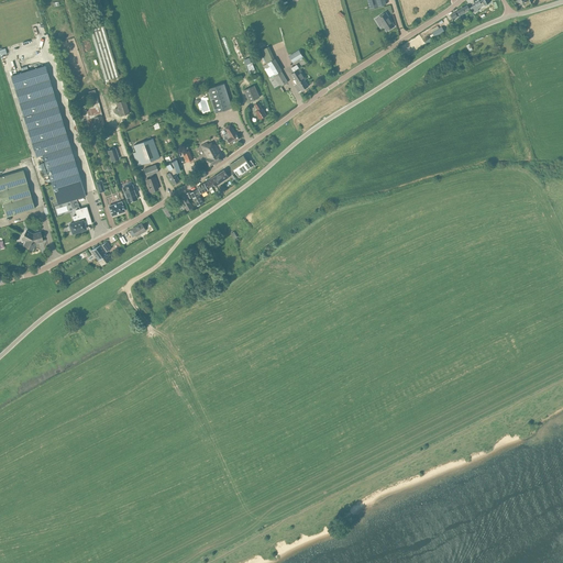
[(475,0),(474,1),(475,4),(470,8),(473,13),(478,10),(478,9),(485,6),(489,2),(488,0),(475,0)]
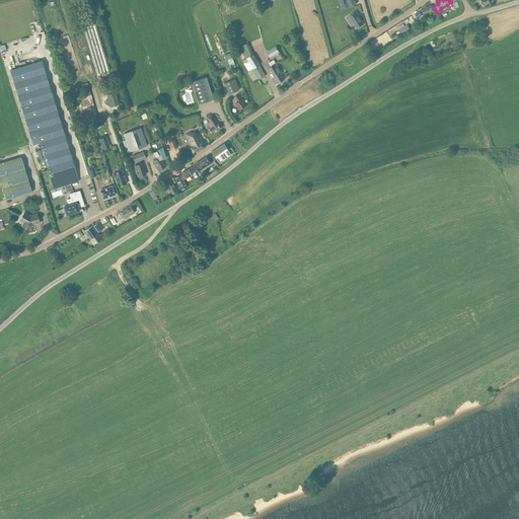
[(474,0),(475,3),(474,3),(477,10),(491,5),(488,0),(474,0)]
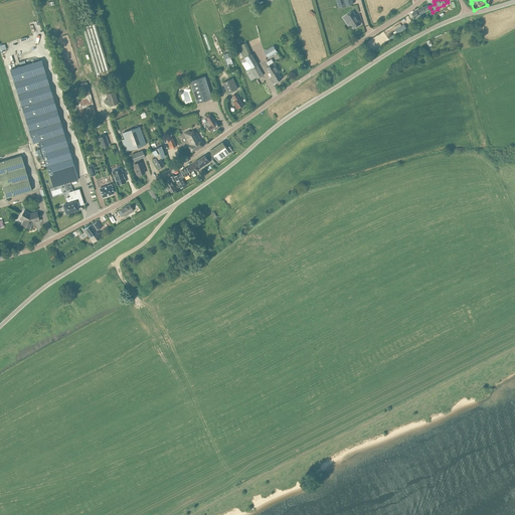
[(414,18),(430,9),(427,5),(411,14),(414,18)]
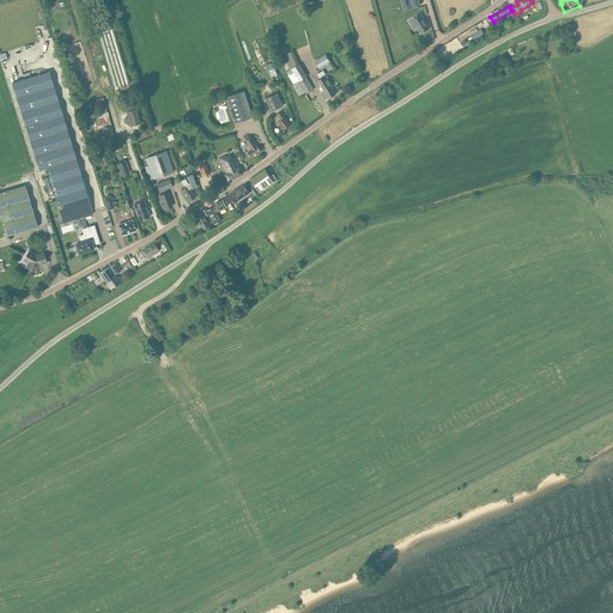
[(422,34),(430,29),(420,13),(412,19),(422,34)]
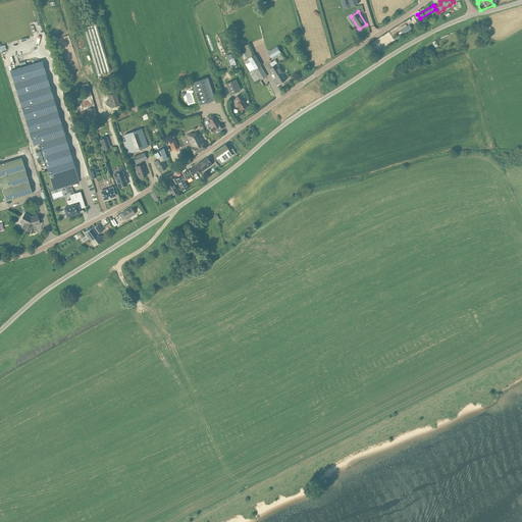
[(98,74),(110,71),(96,23),(84,28),(98,74)]
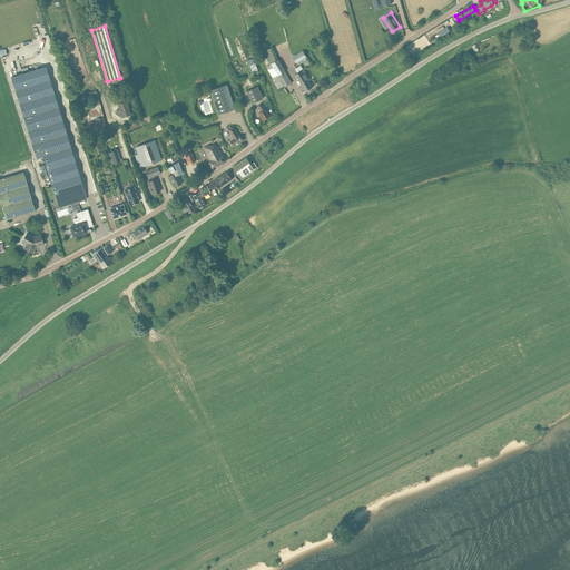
[(440,38),(450,32),(448,27),(438,32),(440,38)]
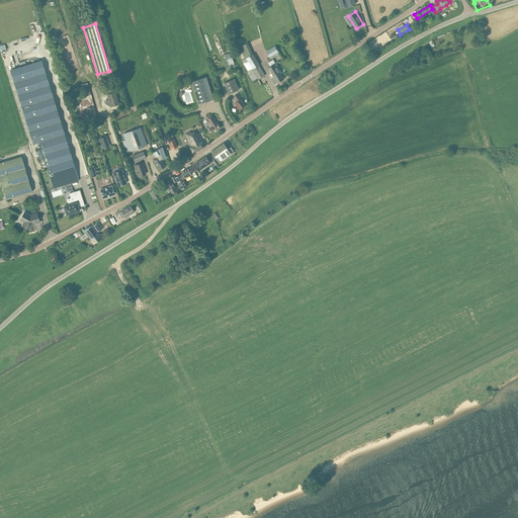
[(253,54),(248,42),(240,47),(245,59),(242,61),(248,71),(247,72),(254,82),(265,75),(258,65),(259,65),(253,54)]
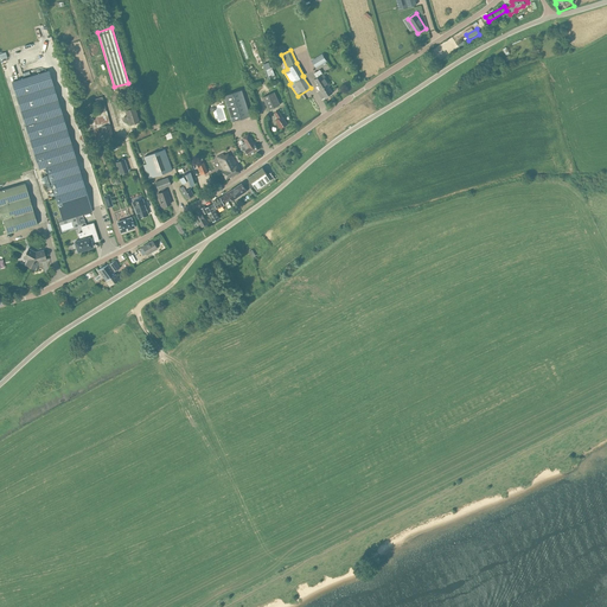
[(323,53),(312,61),(315,68),(327,62),(323,53)]
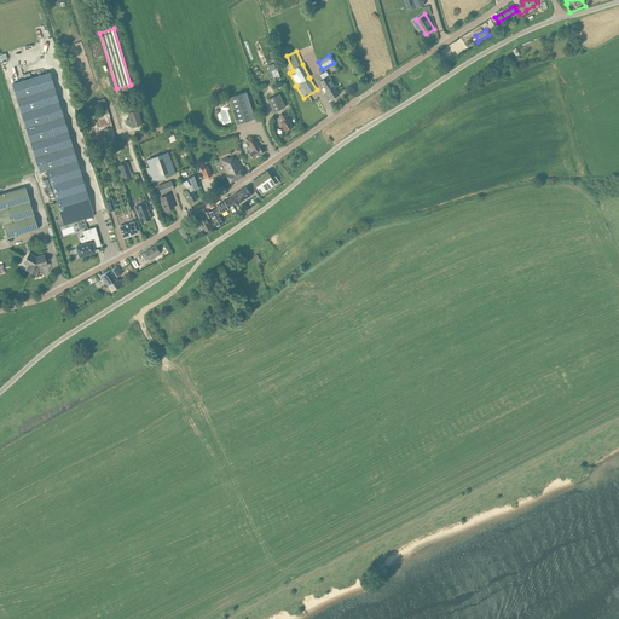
[(267,65),(273,82),(281,80),(275,63),(267,65)]
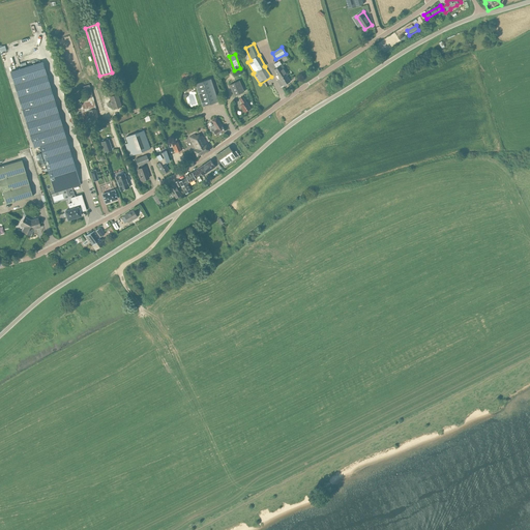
[(33,147),(39,146),(65,138),(64,134),(42,61),(9,72),(33,147)]
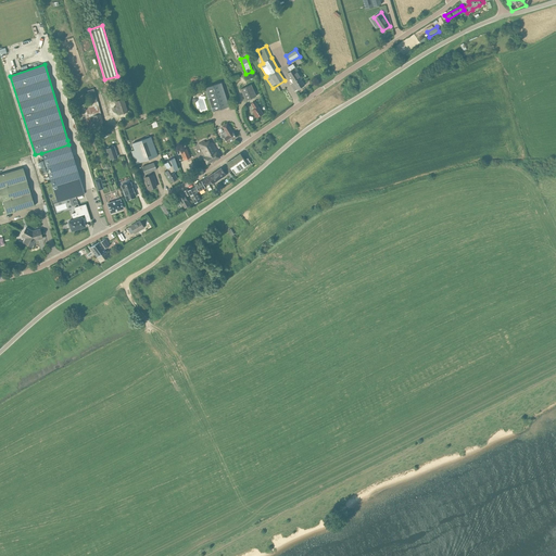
[(301,79),(302,78),(295,67),(295,68),(293,64),(288,67),(290,72),(288,73),(291,78),(294,76),(297,80),(300,78),(301,79)]
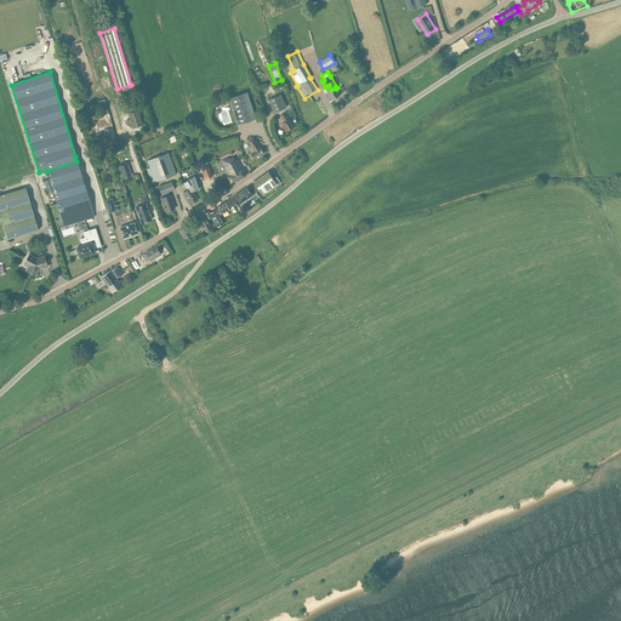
[(329,85),(325,87),(328,92),(324,93),(330,102),(332,100),(340,96),(336,89),(335,87),(331,90),(329,85)]
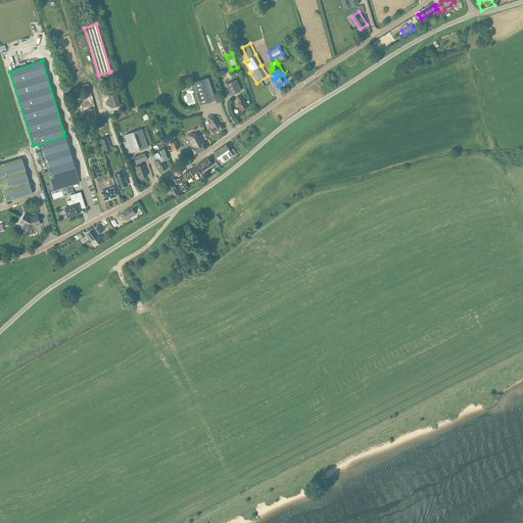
[(193,83),(200,105),(216,100),(208,78),(193,83)]
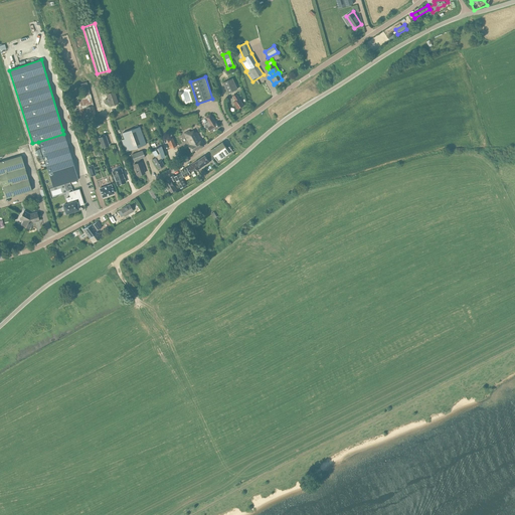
[(232,78),(223,82),(228,94),(237,89),(232,78)]
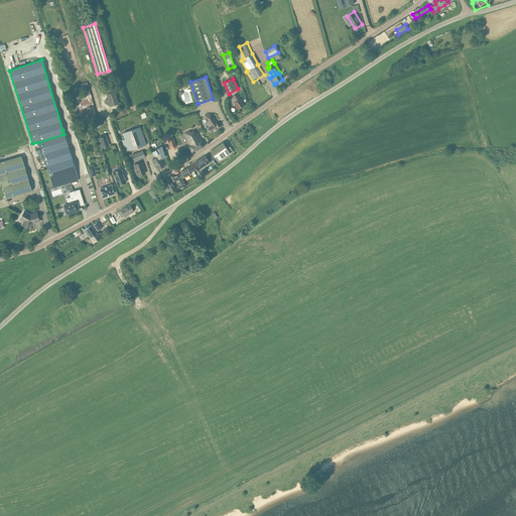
[(113,86),(105,89),(108,99),(105,100),(106,104),(109,103),(110,107),(119,104),(113,86)]
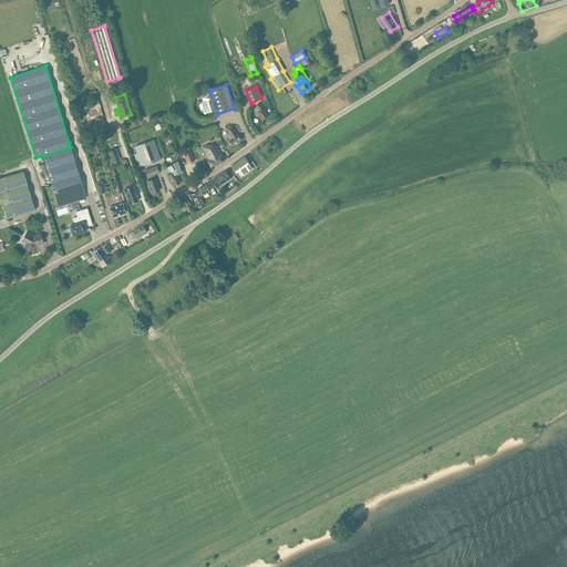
[(83,133),(105,127),(100,103),(92,105),(84,106),(84,107),(78,109),(83,133)]
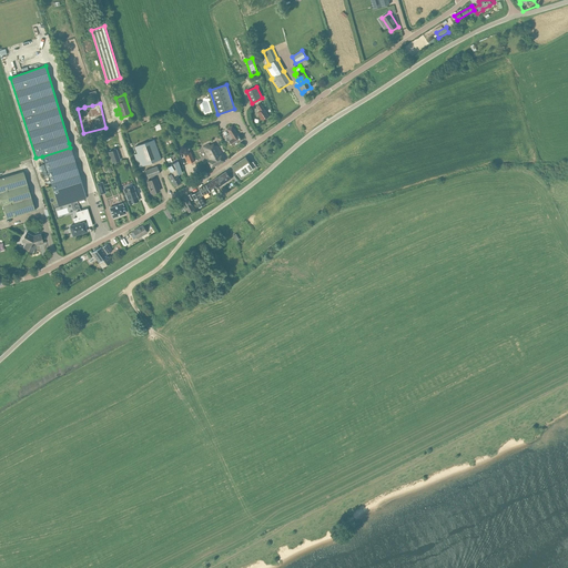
[(256,105),(260,111),(257,113),(263,121),(269,117),(264,109),(261,103),(256,105)]
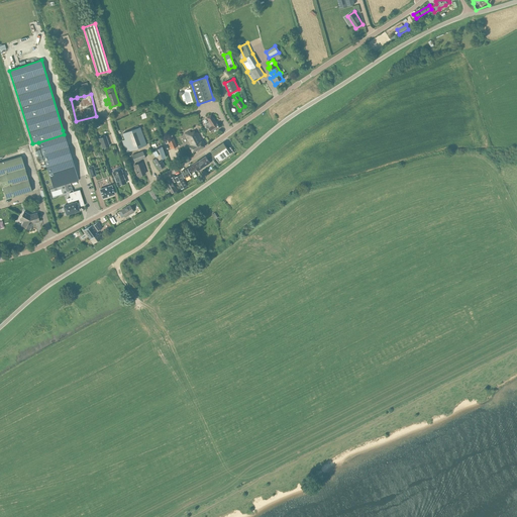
[(207,117),(210,122),(205,124),(205,126),(206,127),(207,128),(208,129),(209,128),(212,133),(219,128),(211,115),(207,117)]
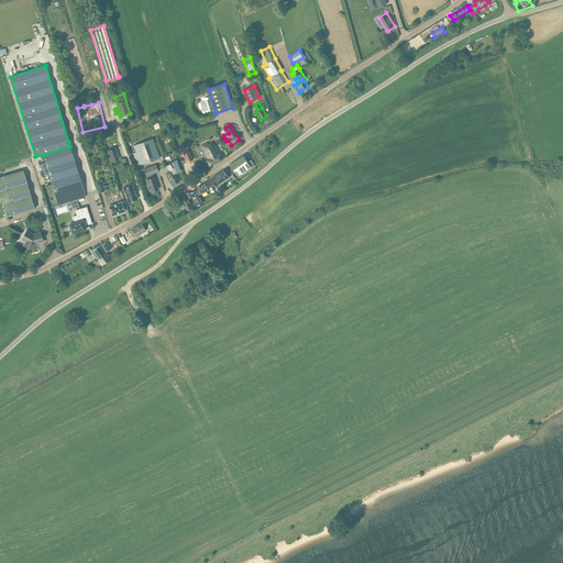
[(133,153),(138,166),(159,157),(153,139),(133,145),(135,152),(133,153)]
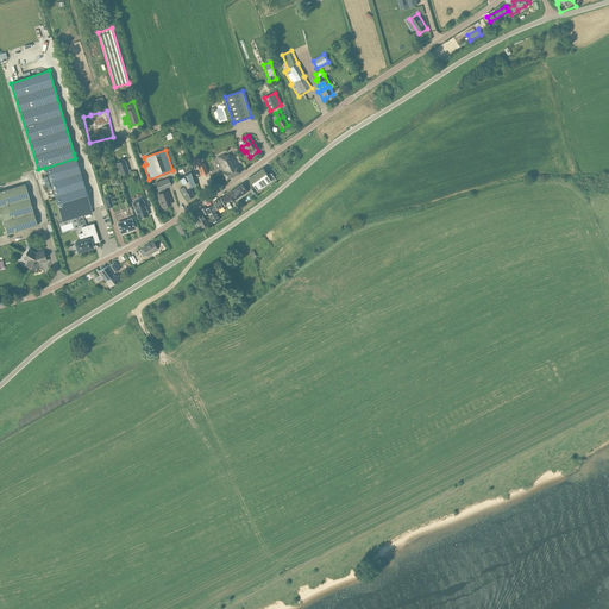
[(225,156),(224,155),(218,158),(226,173),(224,174),(227,180),(242,173),(232,156),(231,156),(230,154),(225,156)]
